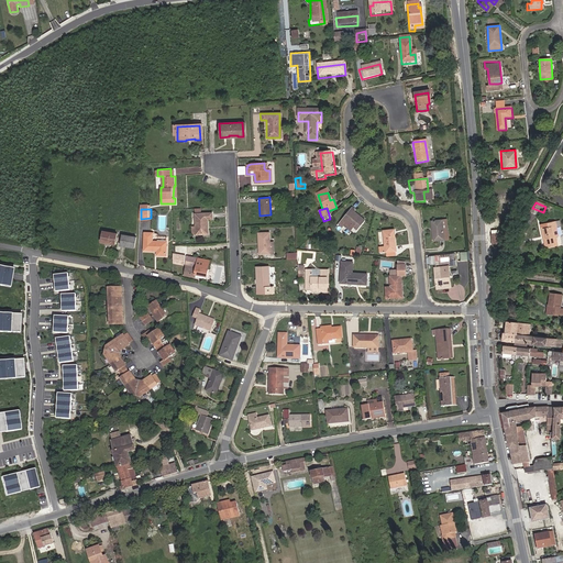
[(353,209),(338,224),(342,229),(343,227),(348,222),(353,228),(356,231),(364,223),(355,214),(357,213),(353,209)]
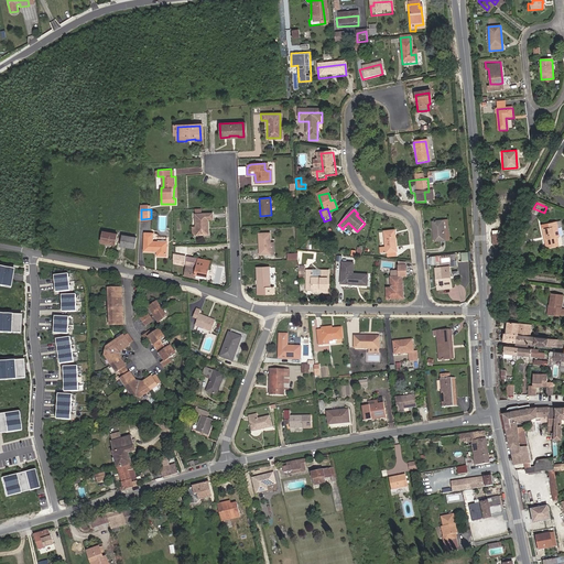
[(197,225),(197,235),(209,235),(209,219),(214,219),(213,213),(202,213),(196,214),(197,225)]
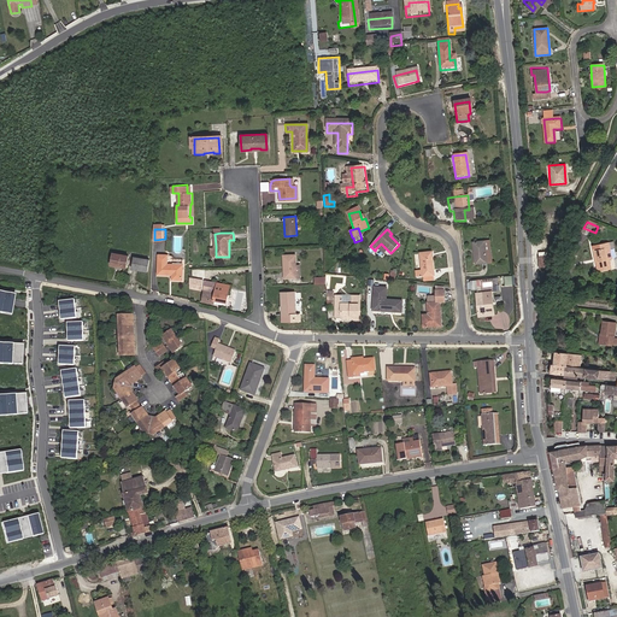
[(488,242),(471,244),(474,265),(491,263),(488,242)]
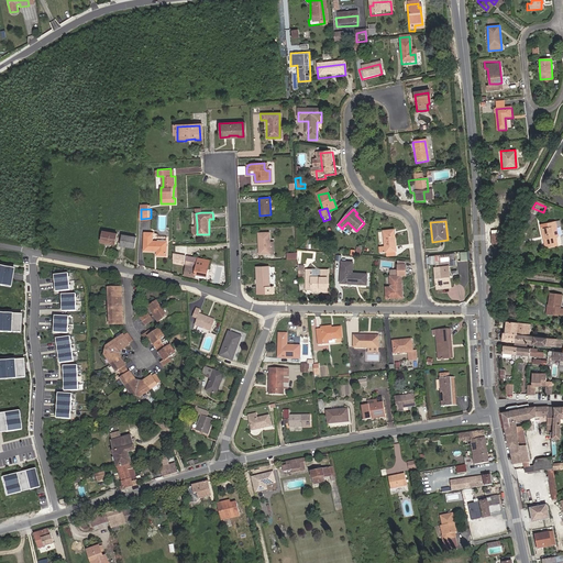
[(353,228),(348,222),(343,227),(349,232),(353,228)]
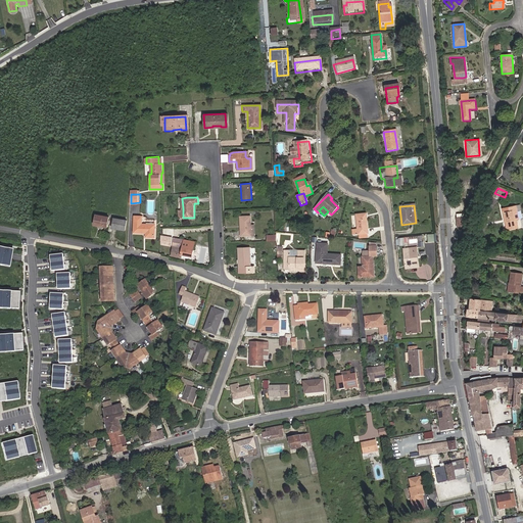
[(503,212),(504,216),(506,216),(508,224),(506,225),(508,233),(517,231),(515,222),(518,221),(515,209),(503,212)]
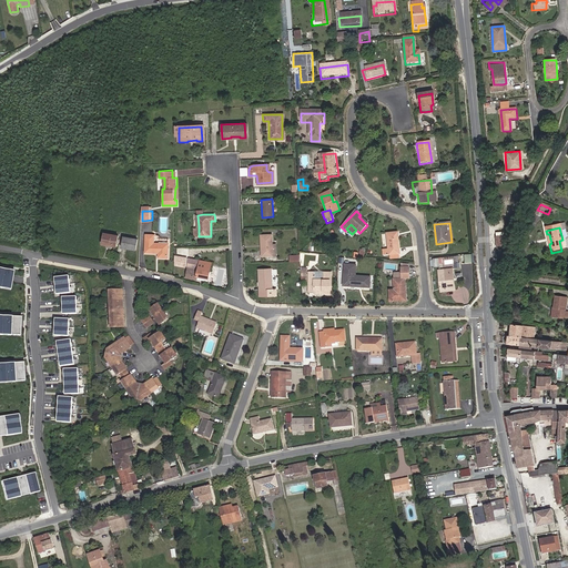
[(119,235),(103,232),(102,243),(117,245),(119,235)]
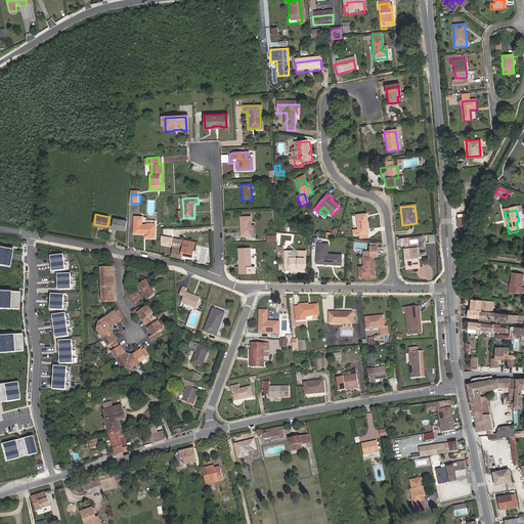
[(251,222),(251,216),(241,217),(242,236),(252,235),(251,222)]
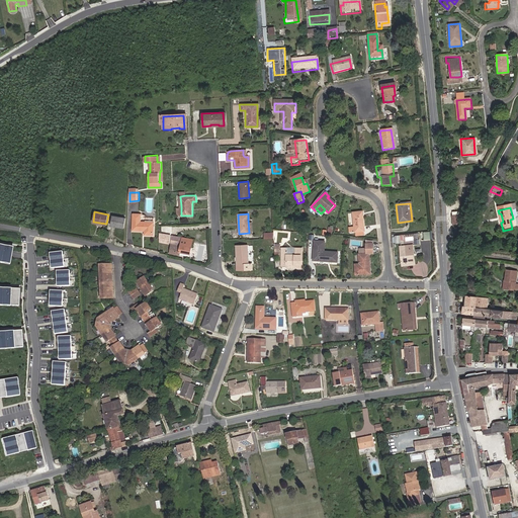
[(353,231),(354,234),(357,234),(357,238),(364,237),(364,233),(362,220),(360,220),(359,213),(351,214),(353,231)]
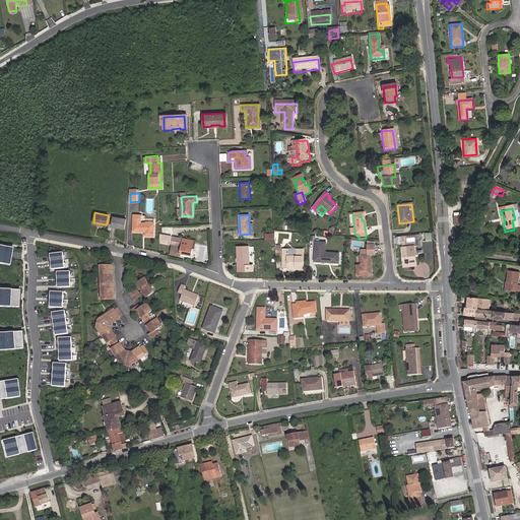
[(126,218),(114,216),(112,225),(124,228),(126,218)]
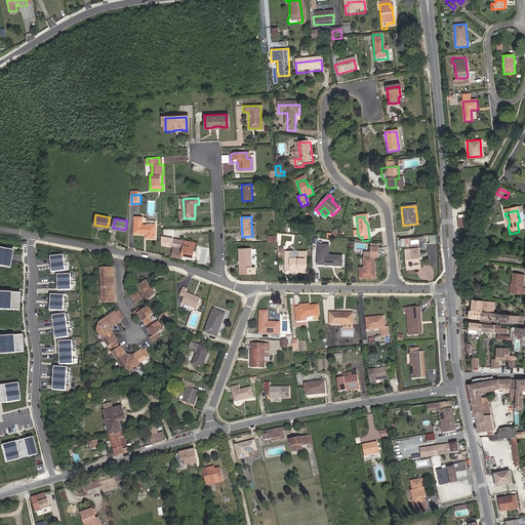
[(145,227),(145,218),(136,218),(137,235),(145,235),(145,233),(148,233),(148,239),(157,239),(156,227),(145,227)]
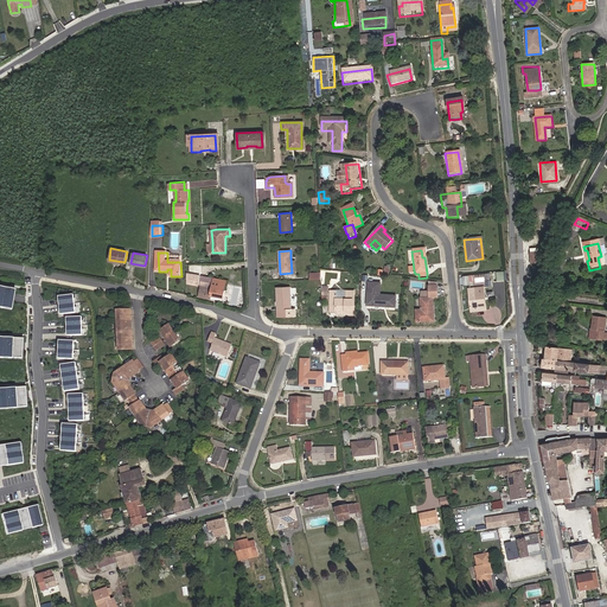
[(496,272),(497,281),(508,280),(506,270),(496,272)]
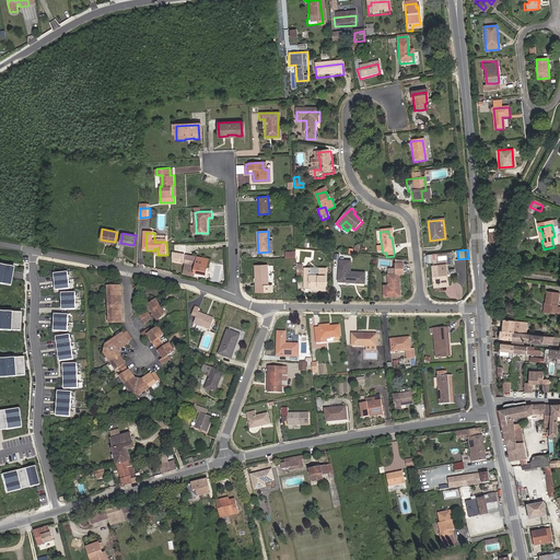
[(209,259),(187,256),(185,275),(206,277),(209,259)]
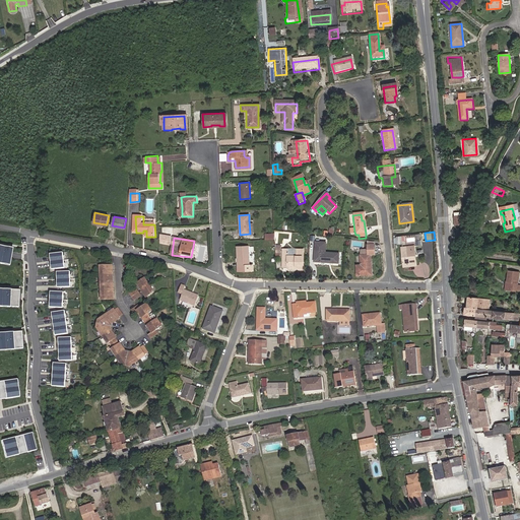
[(321,254),(321,244),(315,244),(314,263),(337,264),(337,255),(326,254),(321,254)]
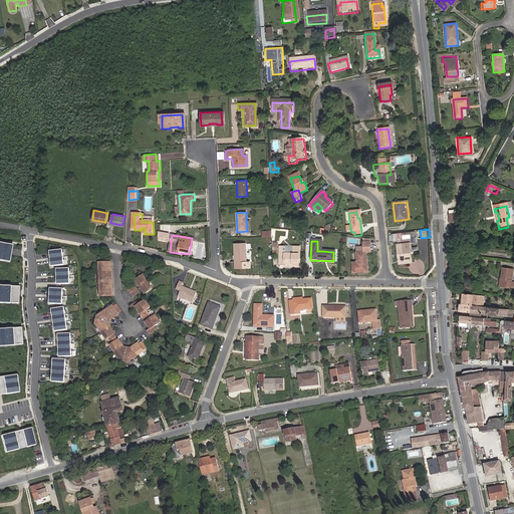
[(364,274),(364,254),(369,254),(369,244),(362,243),(362,248),(354,248),(354,261),(354,265),(350,265),(350,273),(364,274)]
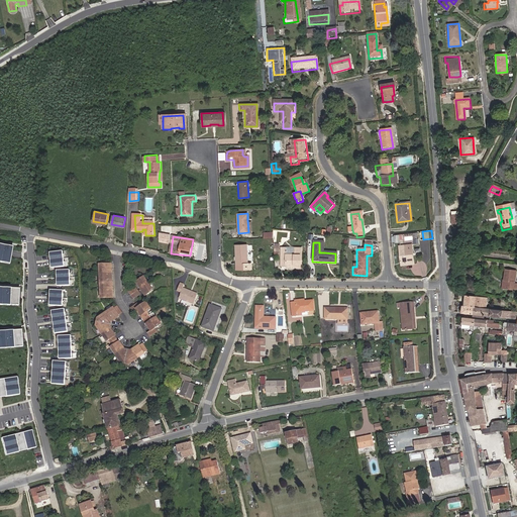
[(409,244),(396,245),(398,267),(407,266),(406,250),(409,249),(409,244)]
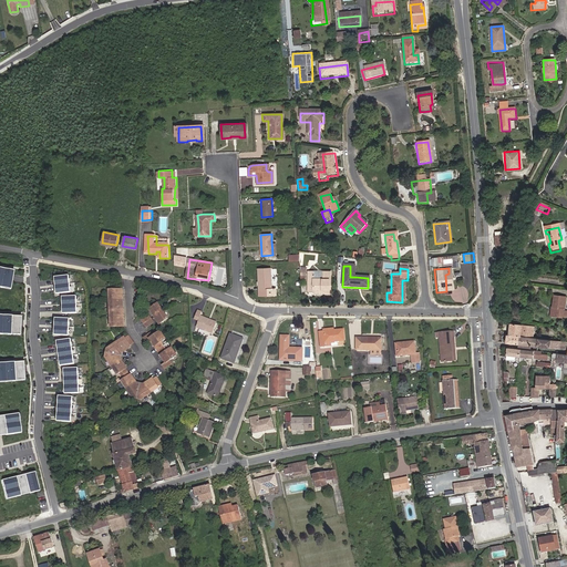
[(0,287),(10,289),(13,270),(3,269),(2,272),(0,271),(0,287)]
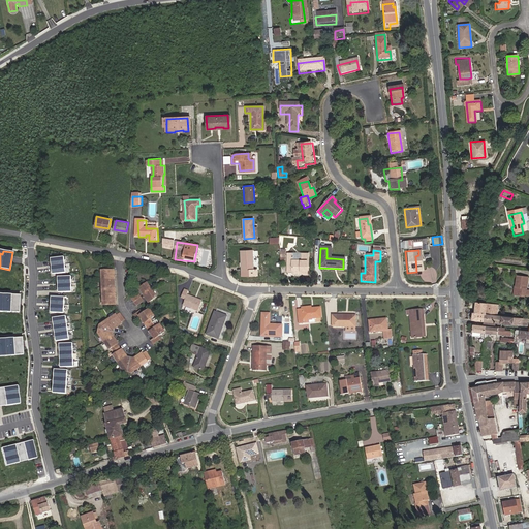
[(254,267),(254,251),(242,251),(243,275),(257,275),(257,271),(251,271),(251,268),(254,267)]
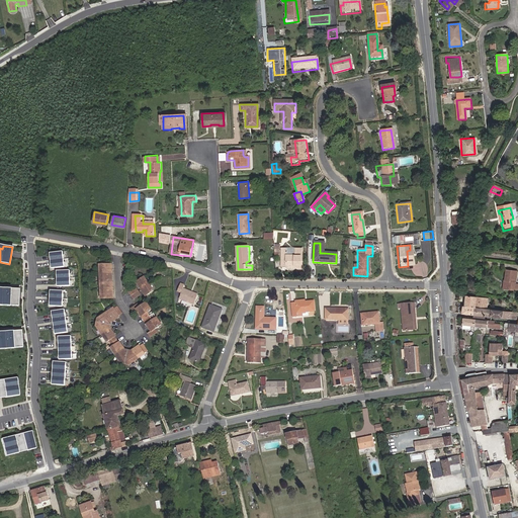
[(286,250),(280,250),(279,269),(299,269),(301,251),(295,251),(294,257),(286,257),(286,250)]
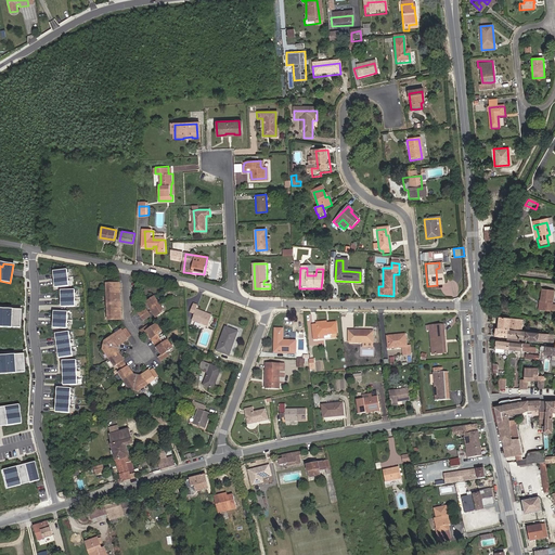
[(69,286),(67,269),(53,271),(54,276),(56,276),(56,279),(54,280),(54,284),(57,284),(57,287),(69,286)]
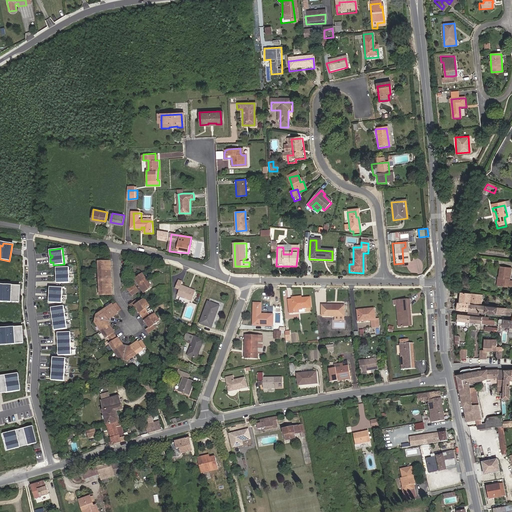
[(111,293),(110,261),(99,262),(99,269),(100,277),(100,285),(100,294),(111,293)]
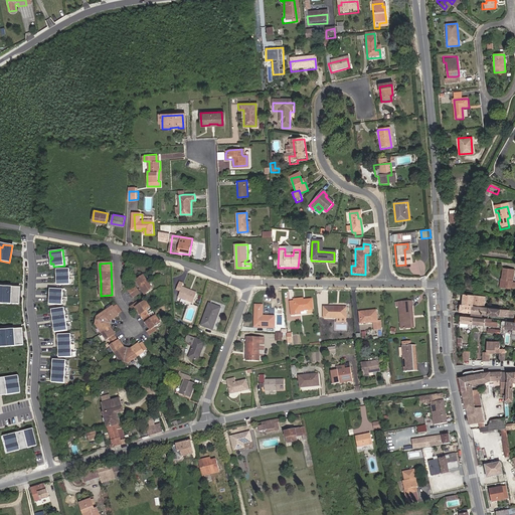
[(70,285),(69,269),(56,269),(56,275),(58,275),(58,277),(56,277),(56,282),(58,282),(59,285),(70,285)]
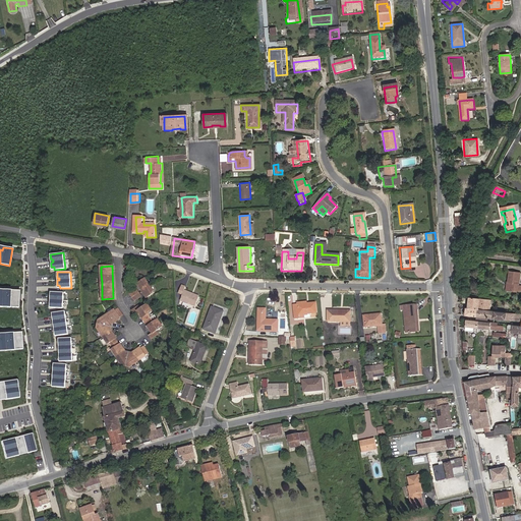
[(507,293),(515,294),(516,288),(518,276),(508,275),(507,284),(508,285),(507,293)]
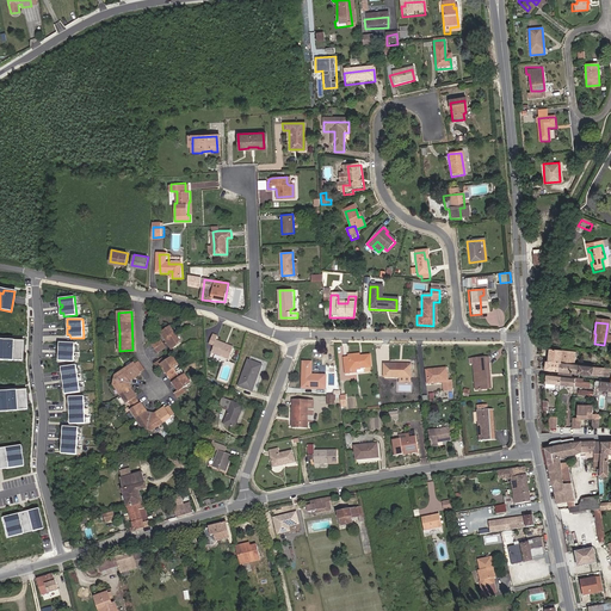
[(171,327),(162,333),(168,341),(173,347),(181,343),(171,327)]
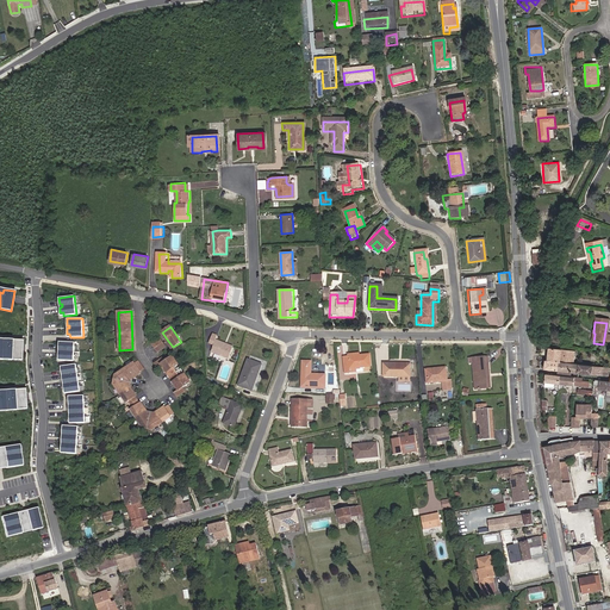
[(217,338),(218,335),(213,332),(209,340),(215,342),(211,350),(228,359),(234,347),(217,338)]
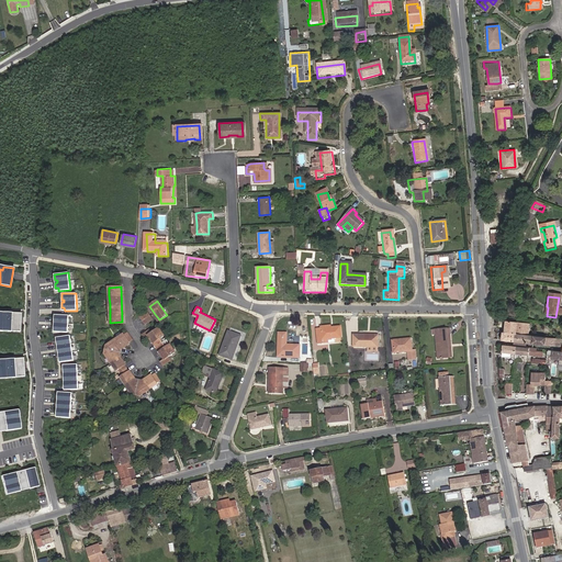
[(0,330),(19,332),(20,313),(10,313),(10,315),(2,314),(2,313),(0,312),(0,330)]
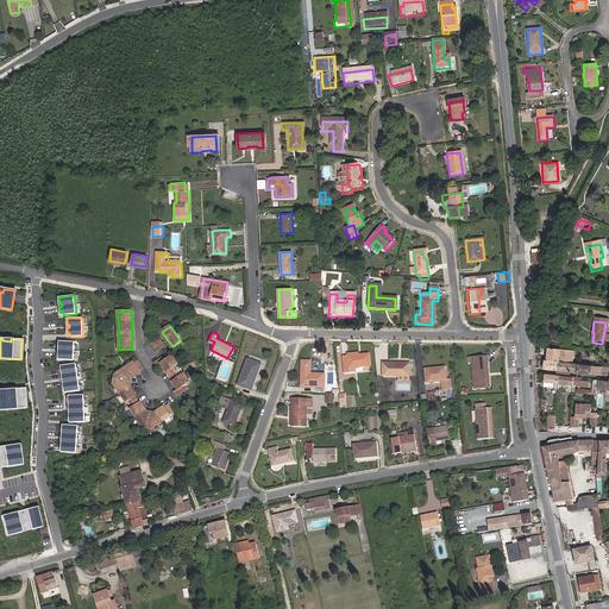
[(154,343),(156,346),(158,350),(164,345),(163,343),(159,338),(154,343)]
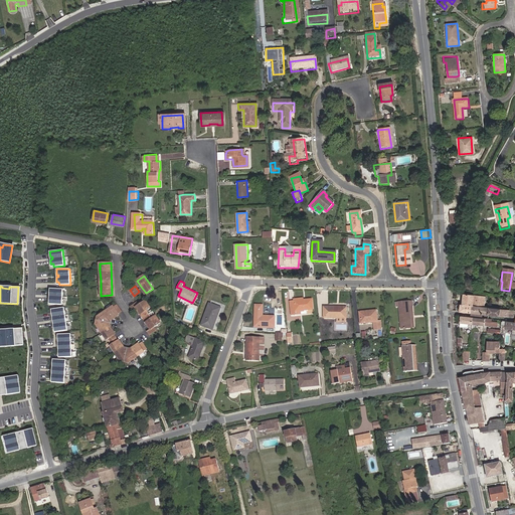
[(62,305),(63,290),(49,289),(49,294),(51,294),(51,297),(49,297),(49,302),(51,302),(51,305),(62,305)]
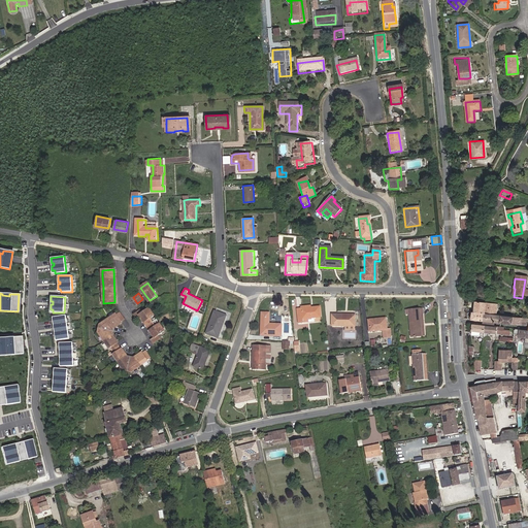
[(473,314),(484,315),(496,317),(497,304),(474,302),(473,314)]
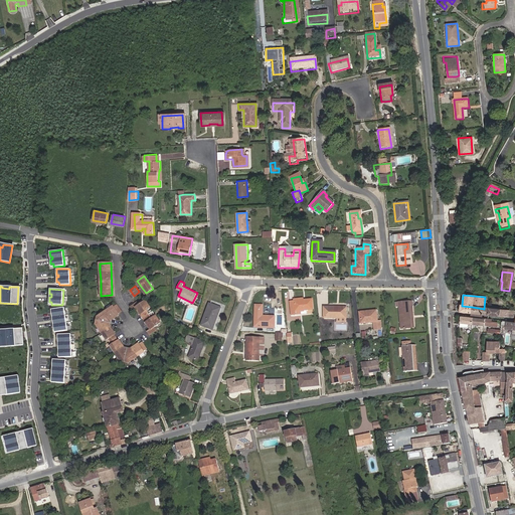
[(137,301),(133,304),(130,306),(133,310),(136,308),(151,329),(148,331),(150,334),(156,330),(154,326),(160,322),(157,317),(156,315),(150,318),(147,315),(144,310),(150,306),(149,305),(146,301),(140,305),(137,301)]
